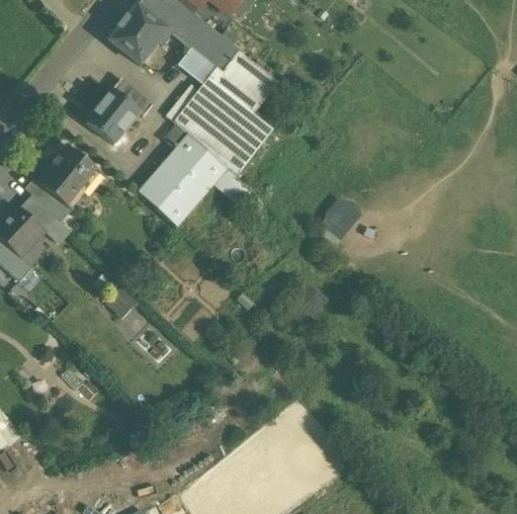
[(234,48),(173,0),(141,0),(137,5),(167,29),(167,30),(217,70),(174,122),(176,124),(235,175),(271,130),(252,114),(277,82),(239,52),(234,48)]
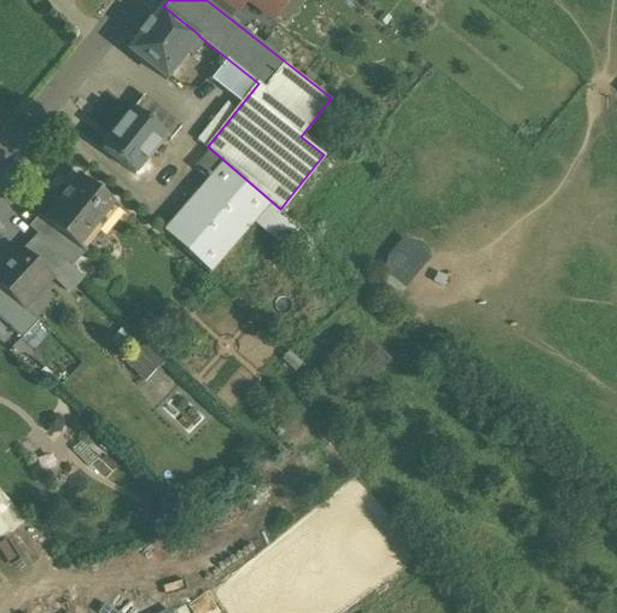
[(233,0),(232,1),(238,6),(242,0),(255,0),(273,13),(284,0),(233,0)]
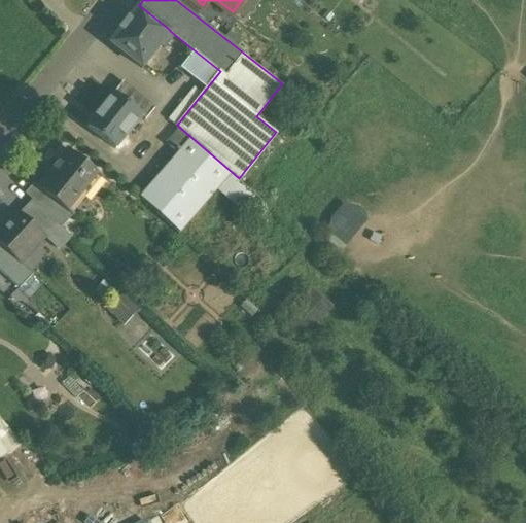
[(170,30),(139,5),(129,19),(128,18),(120,28),(121,28),(111,41),(142,66),(170,31),(170,30)]
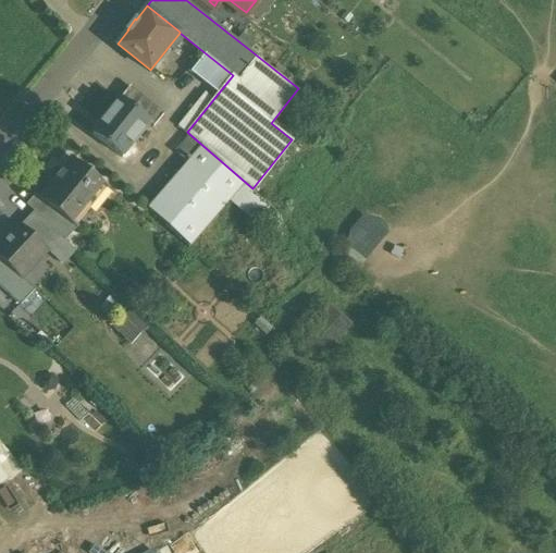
[(163,112),(131,84),(120,97),(150,121),(149,121),(153,124),(163,112)]
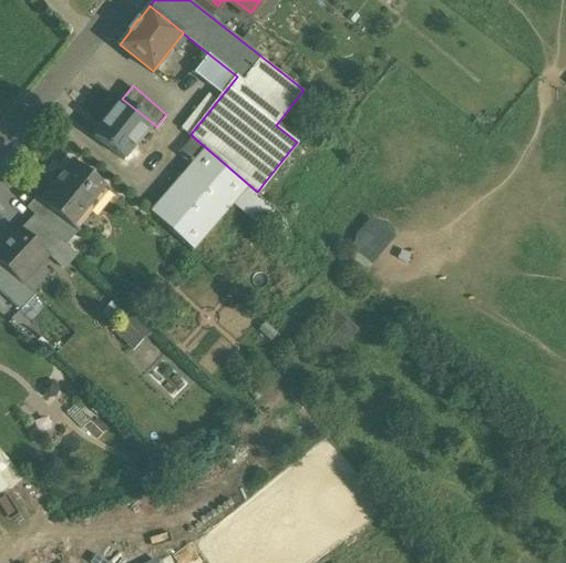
[(153,123),(122,99),(109,115),(110,115),(94,134),(125,157),(152,123),(153,123)]
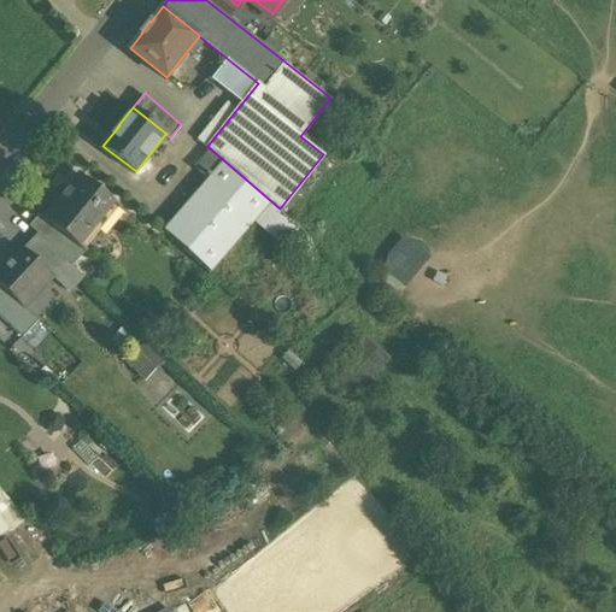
[(280,209),(210,148),(195,165),(209,176),(164,228),(210,269),(257,215),(299,251),(311,236),(280,209)]
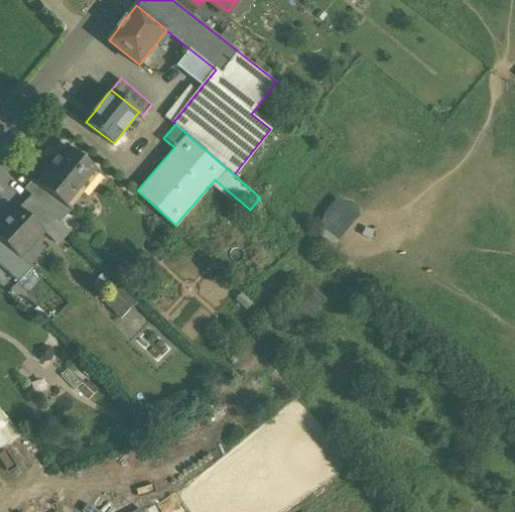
[(38,180),(37,181),(66,206),(96,168),(67,145),(38,180)]
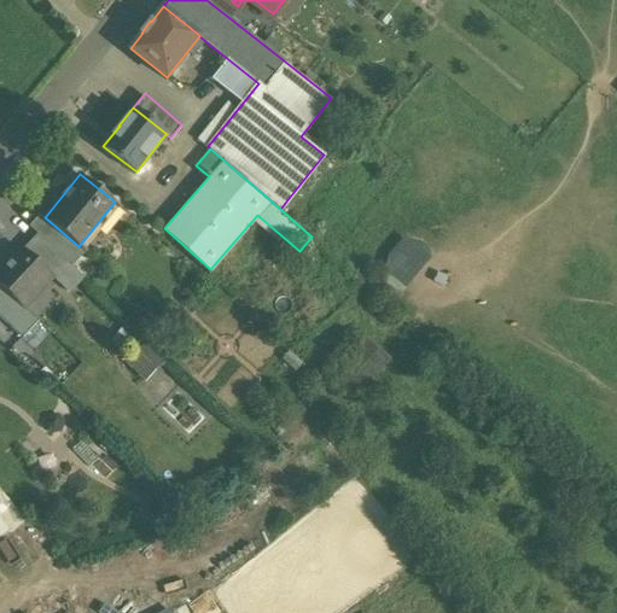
[(79,246),(45,217),(46,216),(41,212),(30,225),(40,233),(67,258),(73,264),(85,250),(79,246)]
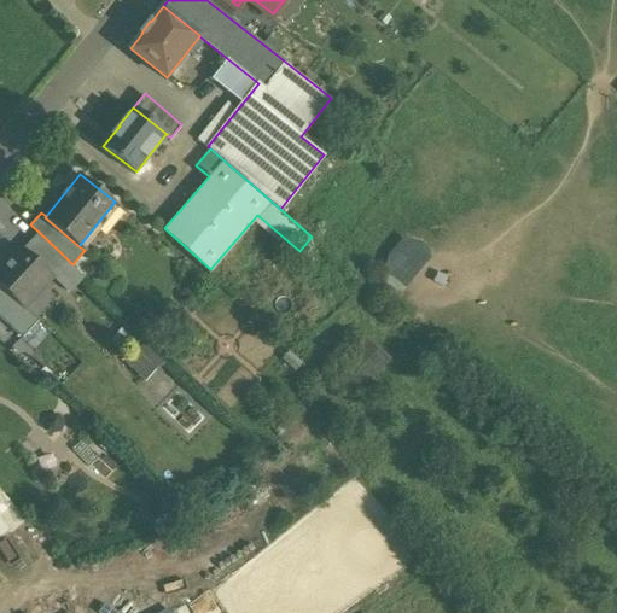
[(411,232),(385,263),(409,284),(436,254),(411,232)]
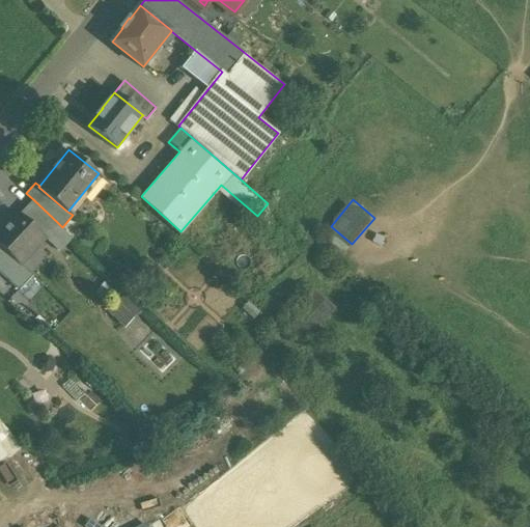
[(57,222),(34,200),(21,215),(45,236),(57,222)]
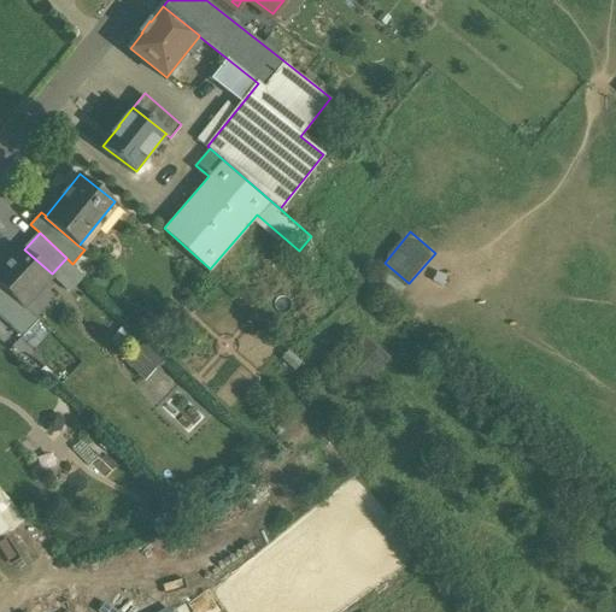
[(24,249),(21,246),(0,268),(0,312),(24,335),(39,319),(24,306),(53,275),(52,274),(24,249)]
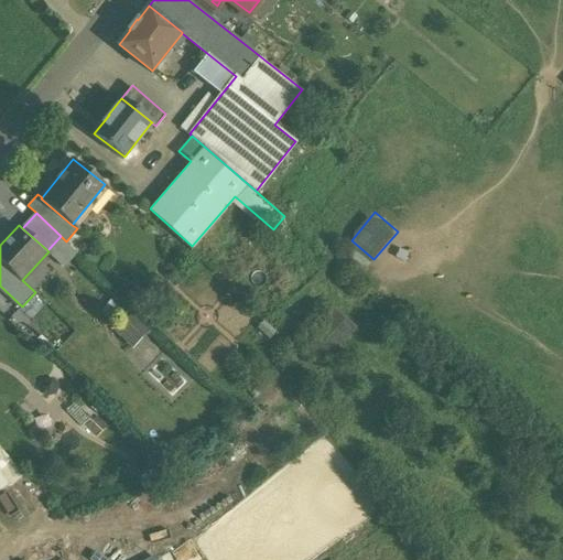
[(66,241),(61,236),(47,250),(49,251),(62,265),(75,250),(66,241)]
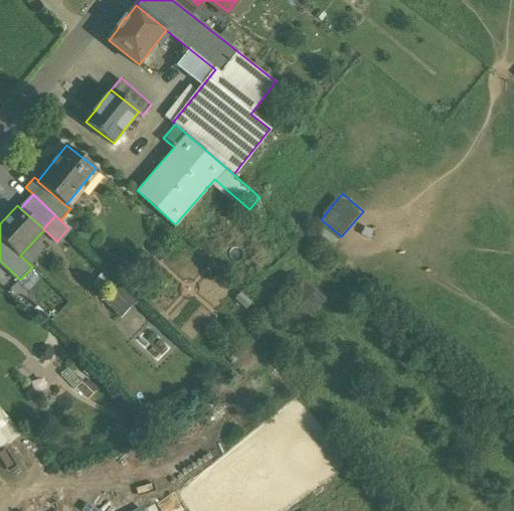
[(296,297),(318,310),(328,293),(306,280),(296,297)]
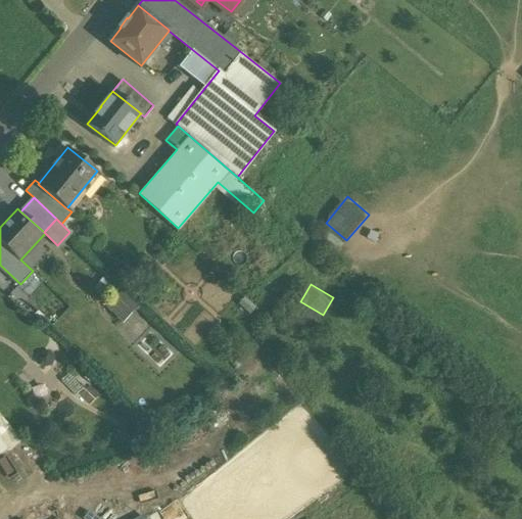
[(63,365),(52,354),(46,361),(56,371),(63,365)]
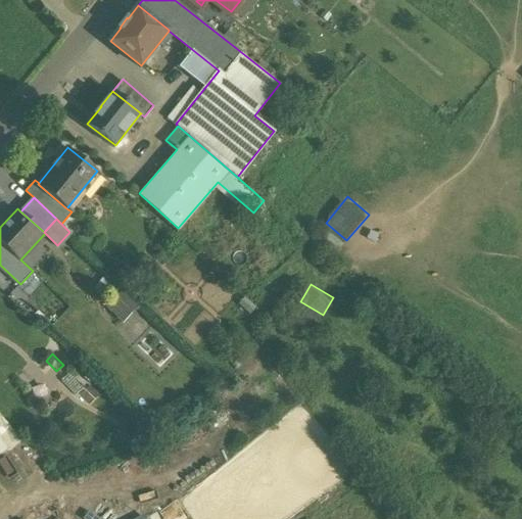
[(0,412),(0,451),(21,437),(0,412)]
